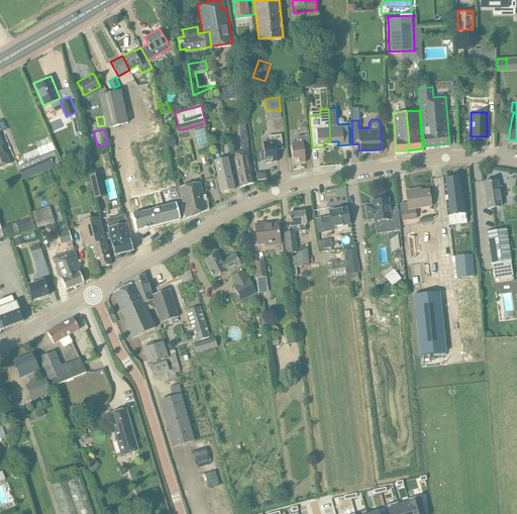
[(92,132),(85,133),(88,149),(96,148),(92,132)]
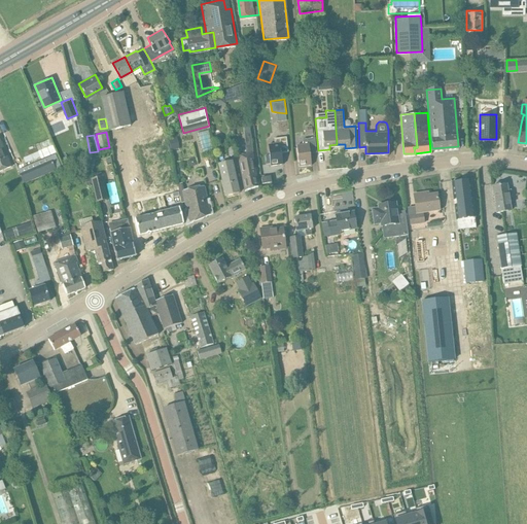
[(179,146),(177,135),(169,137),(171,148),(179,146)]
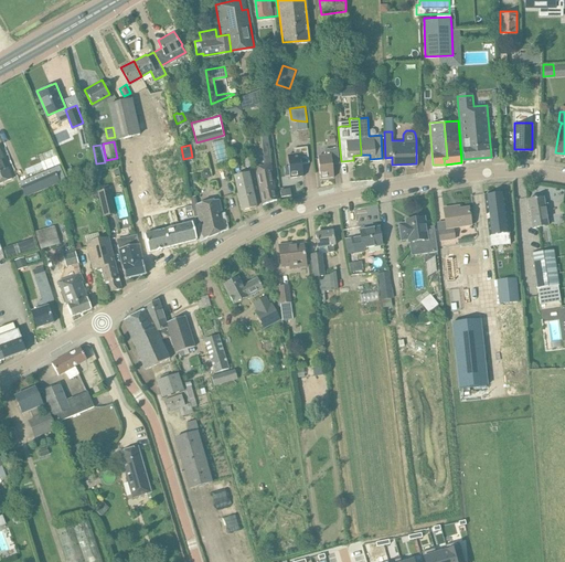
[(294,146),(294,151),(287,152),(288,163),(284,165),(285,173),(289,173),(290,175),(304,173),(301,161),(309,160),(307,145),(294,146)]
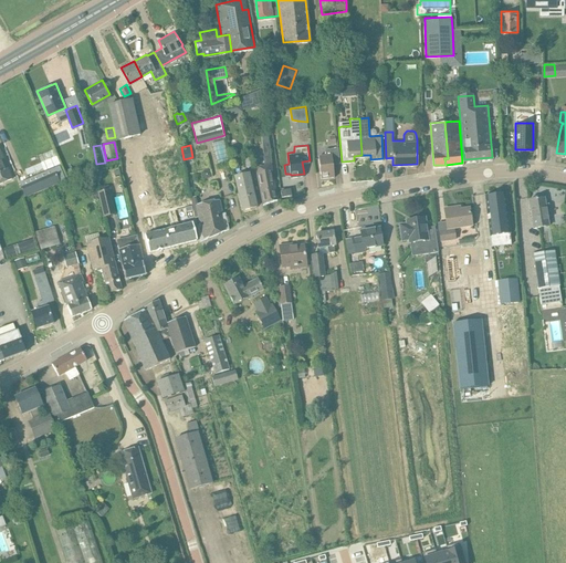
[(325,147),(325,153),(318,154),(321,176),(334,175),(333,163),(339,162),(338,146),(325,147)]
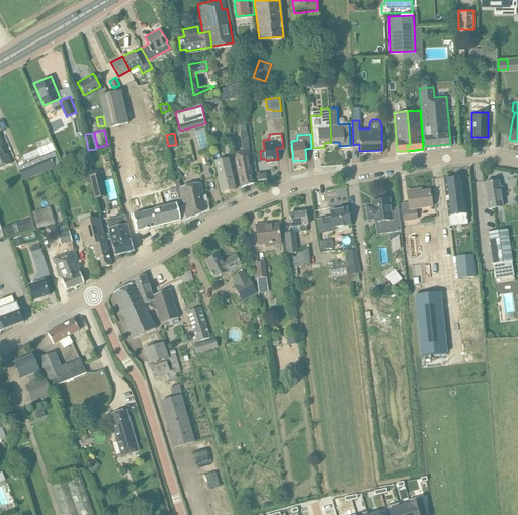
[(0,136),(0,165),(11,161),(0,136)]
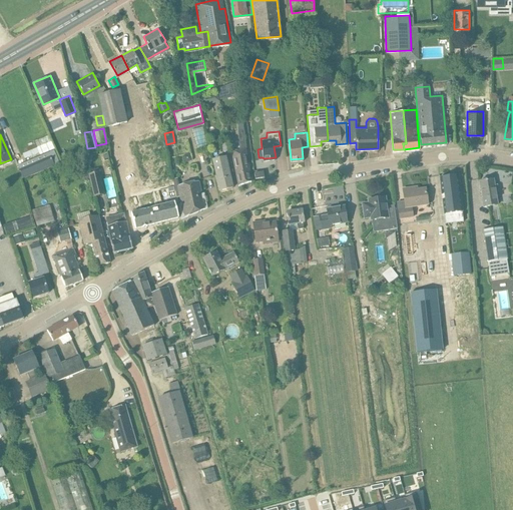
[(245,146),(233,148),(232,153),(238,183),(247,180),(251,179),(245,146)]
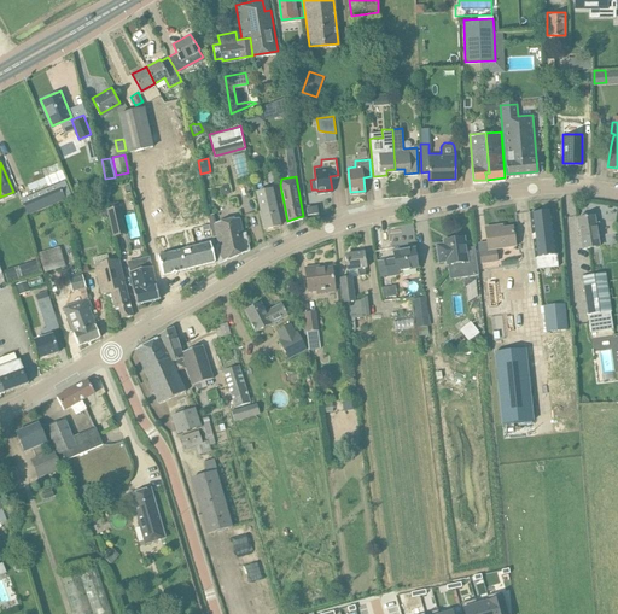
[(42,193),(23,200),(28,212),(70,194),(65,183),(63,179),(40,188),(42,193)]
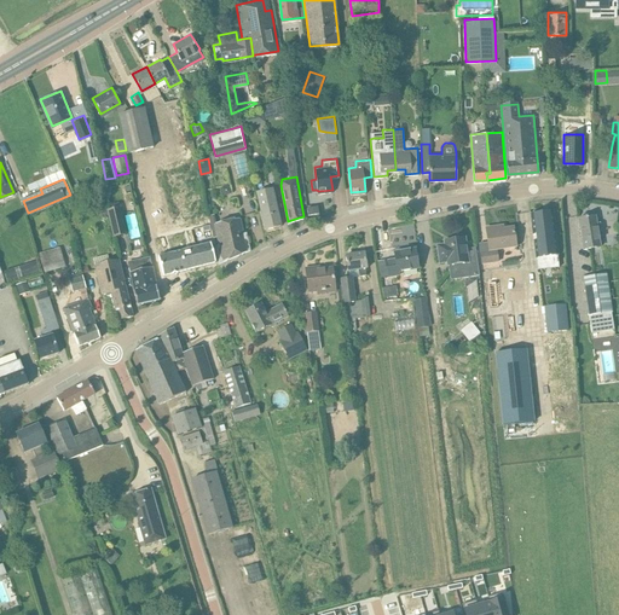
[(272,186),(256,190),(265,227),(281,224),(272,186)]
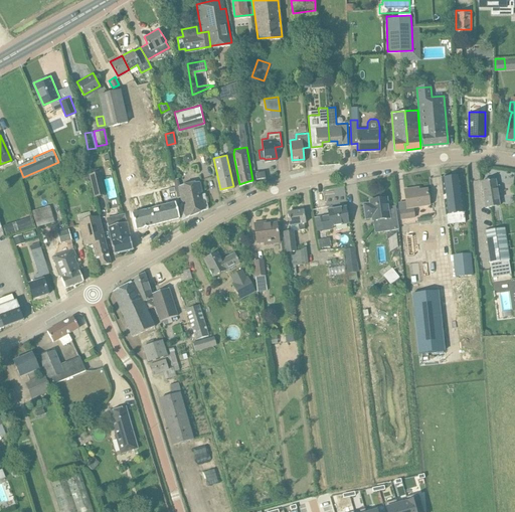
[(265,169),(255,171),(256,177),(266,176),(265,169)]
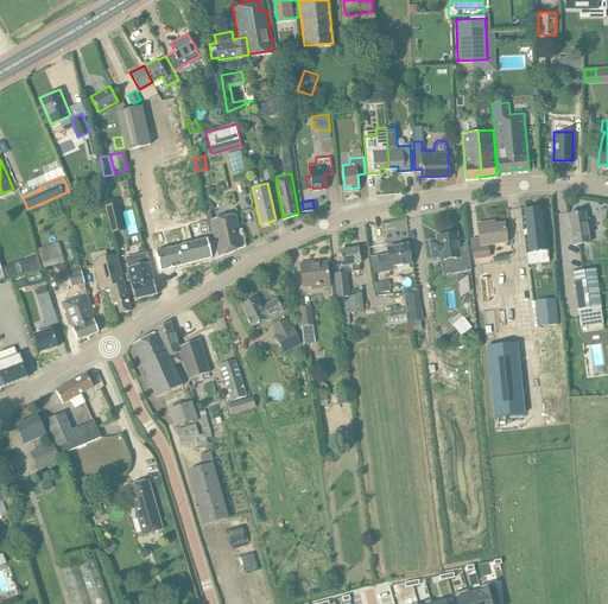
[(105,203),(106,209),(111,230),(124,228),(118,201),(105,203)]
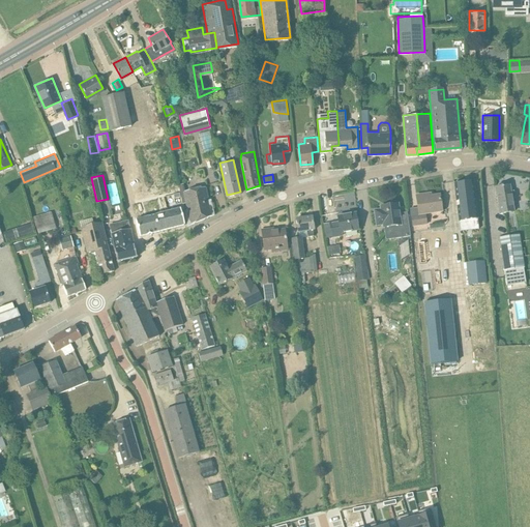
[(477,215),(473,178),(453,180),(459,217),(477,215)]
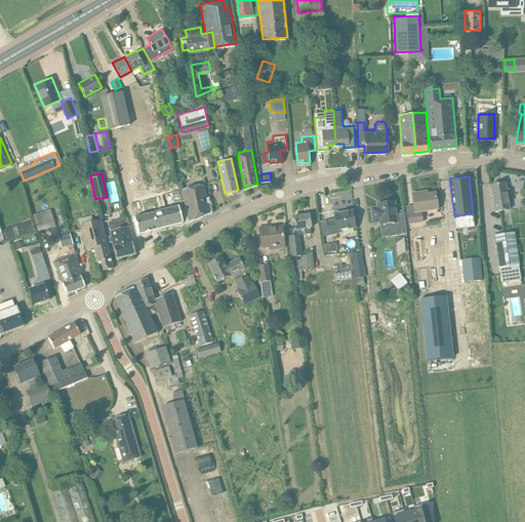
[(503,181),(502,177),(497,178),(497,182),(490,183),(495,210),(509,207),(508,198),(510,197),(509,187),(506,187),(505,181),(503,181)]
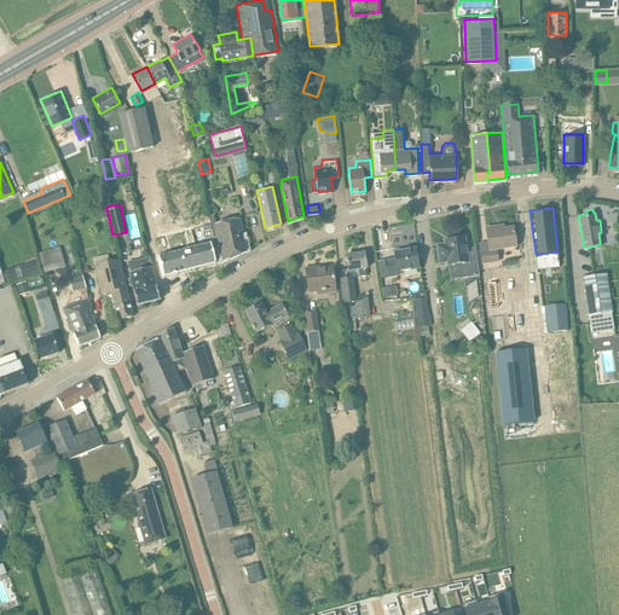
[(217,220),(215,220),(218,233),(219,242),(215,243),(219,261),(223,259),(229,257),(242,251),(247,249),(250,248),(247,230),(242,231),(239,215),(235,216),(220,220),(217,220)]
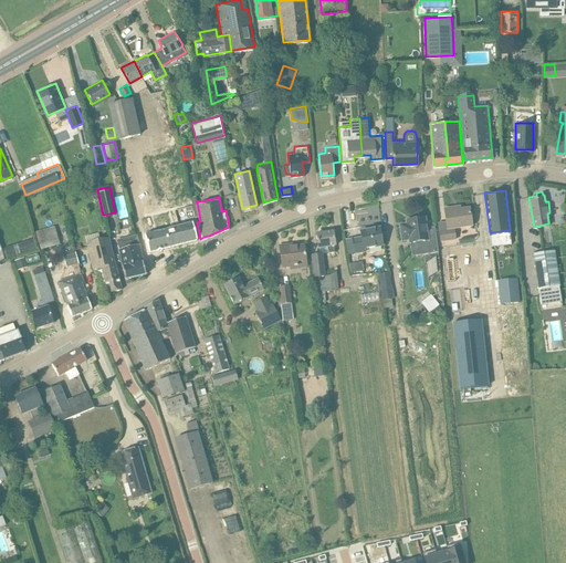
[(446,219),(438,220),(441,239),(456,237),(453,225),(472,222),(469,205),(453,207),(453,205),(444,206),(446,219)]
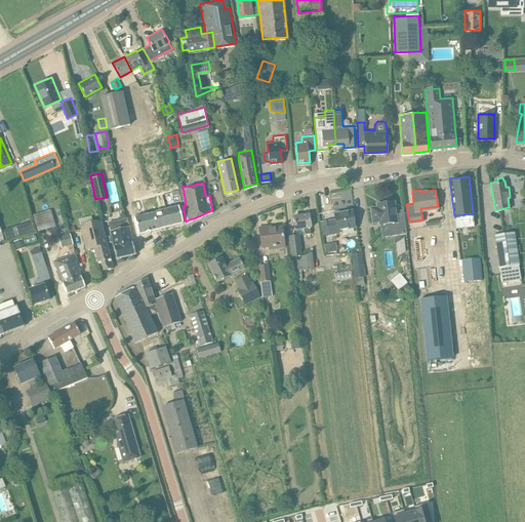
[(377,205),(370,205),(372,221),(379,219),(379,223),(396,221),(397,223),(398,233),(406,232),(403,207),(400,208),(396,209),(394,199),(376,201),(377,205)]
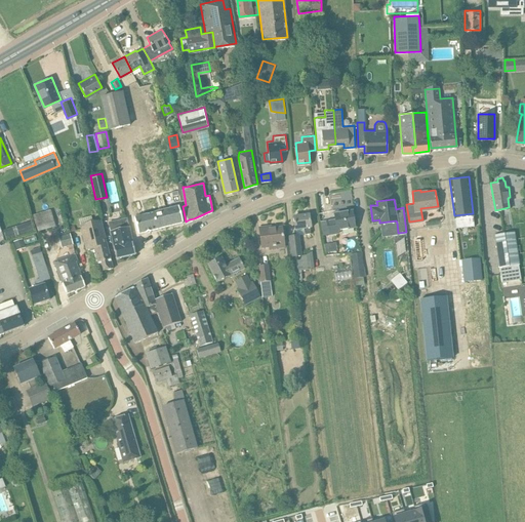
[(178,204),(163,208),(166,224),(183,219),(178,204)]
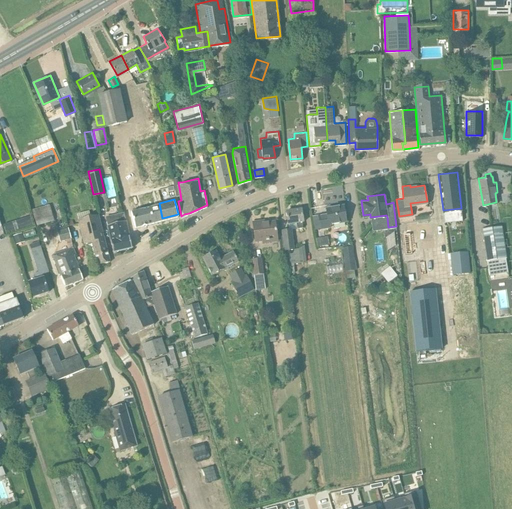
[(49,202),(32,207),(37,223),(54,218),(49,202)]
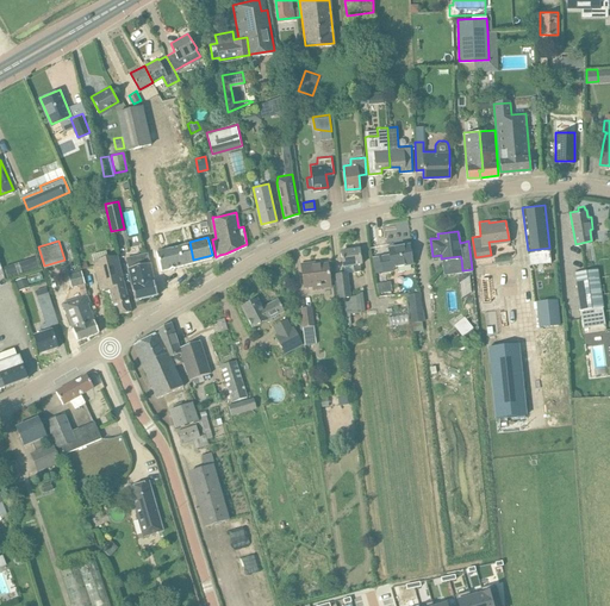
[(175,245),(173,245),(178,264),(193,260),(190,242),(175,245)]
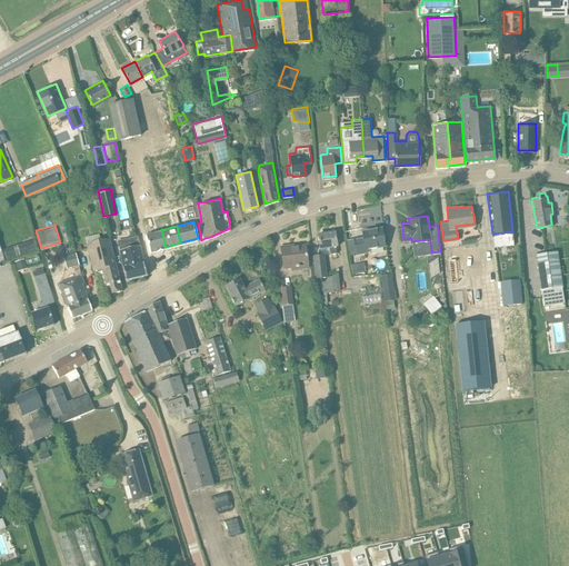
[(367,251),(367,247),(385,245),(381,226),(362,229),(363,235),(353,236),(356,252),(367,251)]
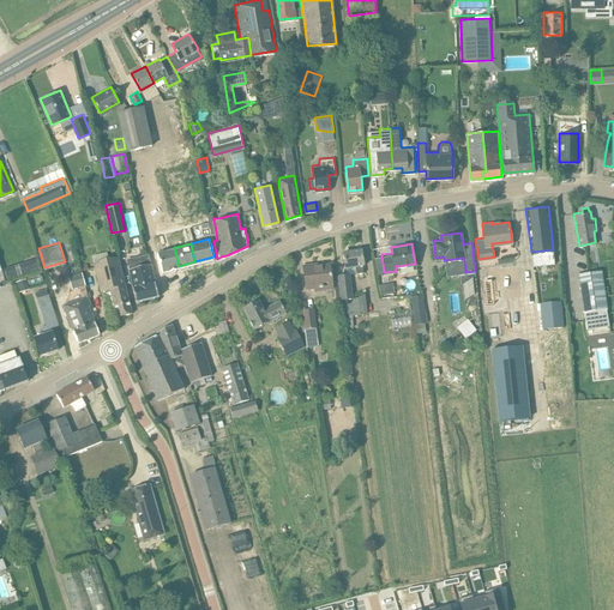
[(174,247),(157,252),(162,270),(179,266),(174,247)]
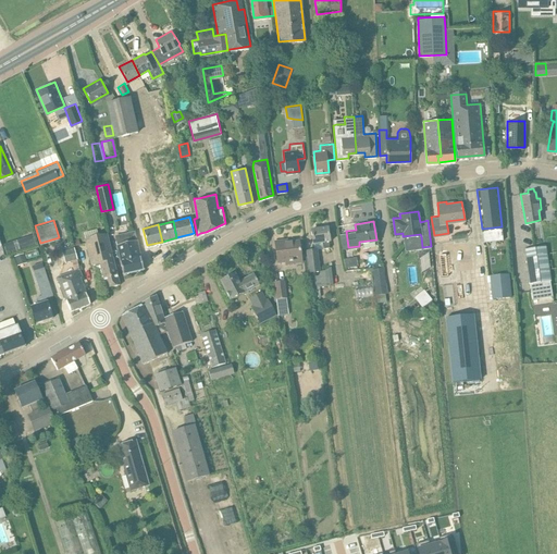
[(313,242),(322,241),(323,246),(330,246),(329,239),(330,238),(327,224),(311,228),(313,242)]
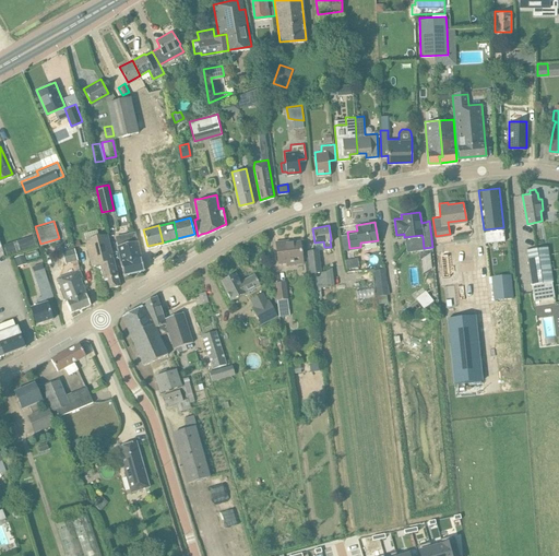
[(107,286),(109,286),(117,284),(120,283),(107,232),(85,237),(92,264),(100,262),(107,286)]
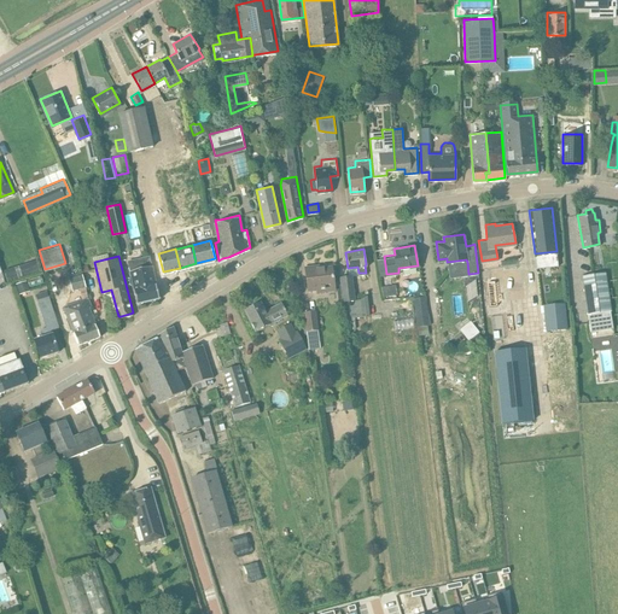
[(152,263),(129,269),(133,287),(136,302),(159,297),(152,263)]
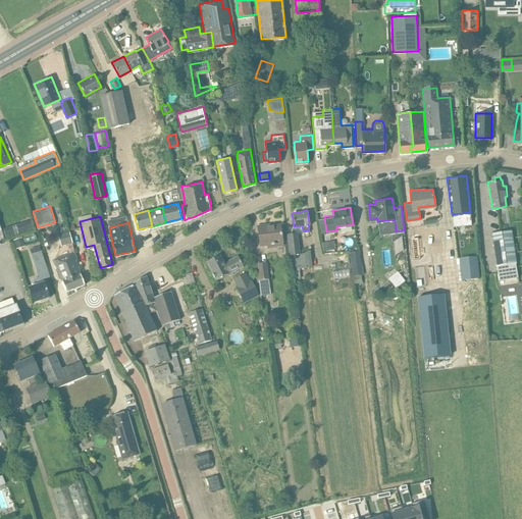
[(258,226),(260,244),(267,243),(267,245),(282,243),(280,223),(258,226)]
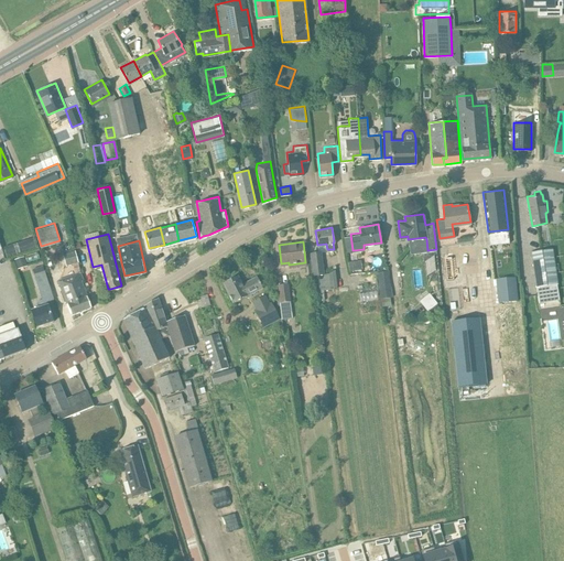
[(452,248),(443,249),(444,261),(453,260),(452,248)]
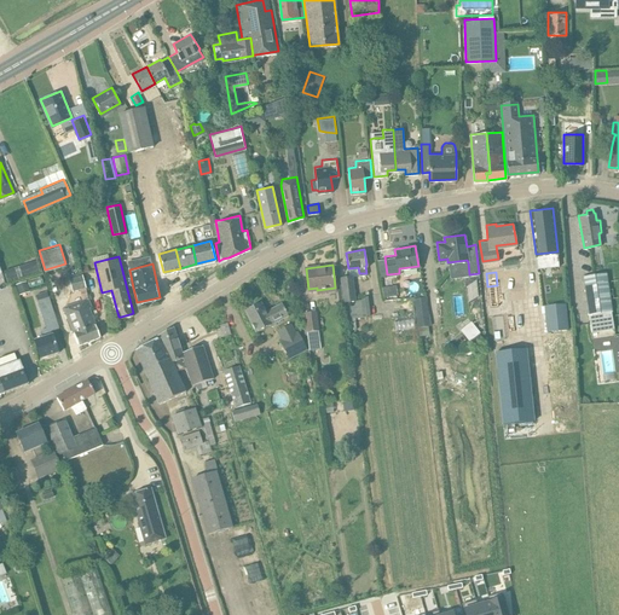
[(606,272),(583,276),(589,320),(591,329),(614,325),(613,317),(606,272)]
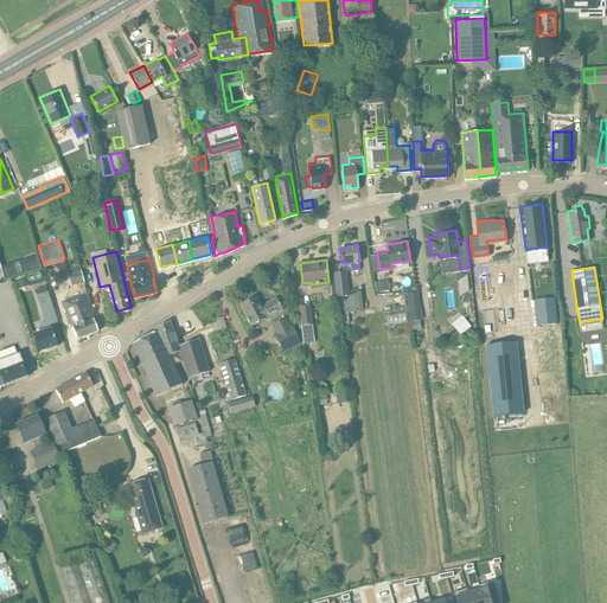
[(81,268),(68,271),(71,283),(84,280),(81,268)]
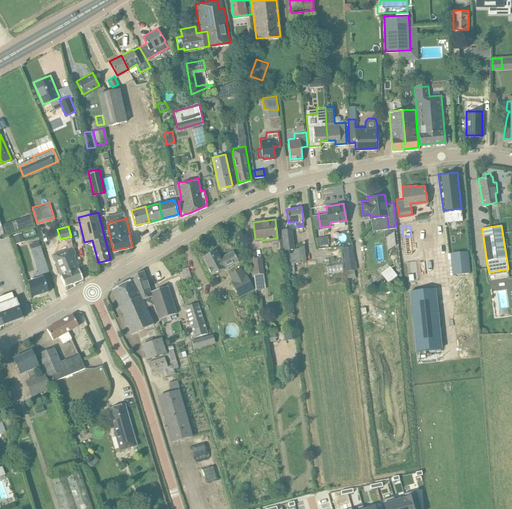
[(292,226),(281,228),(284,249),(285,249),(287,262),(306,259),(304,243),(299,246),(294,247),(292,226)]
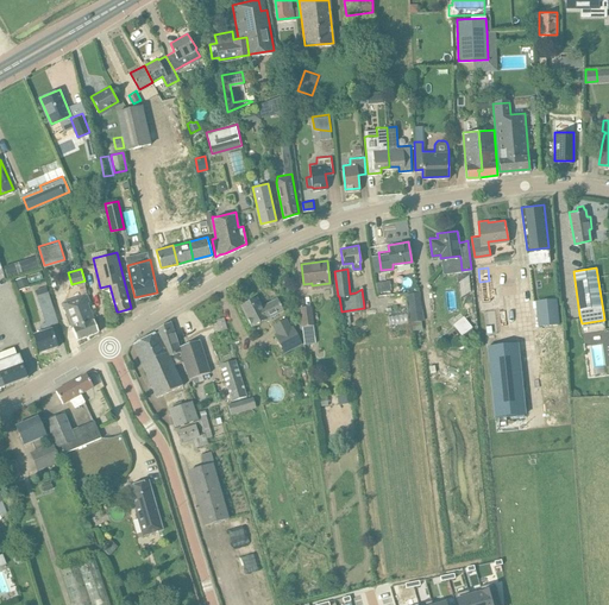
[(29,284),(26,273),(16,277),(19,288),(29,284)]
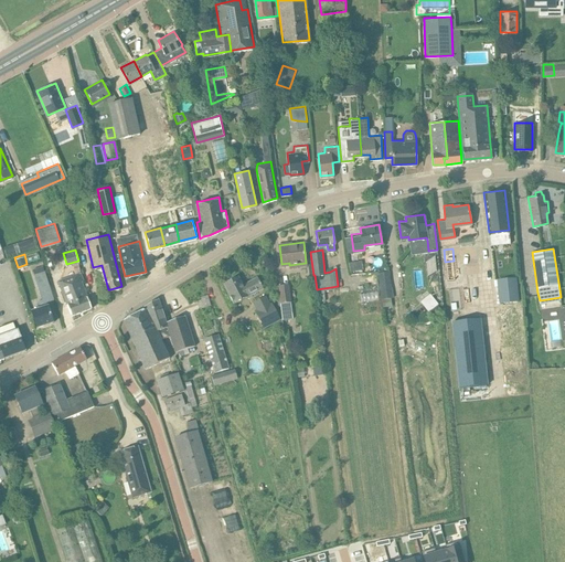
[(361,258),(348,261),(350,271),(363,268),(361,258)]
